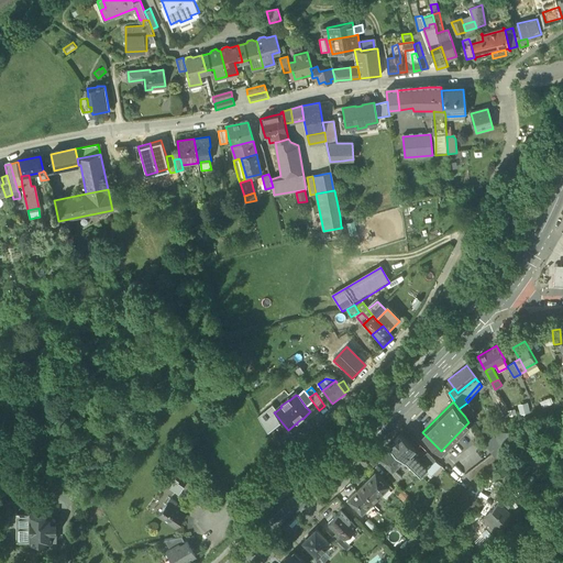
[(467,403),(460,408),(466,416),(474,410),(467,403)]
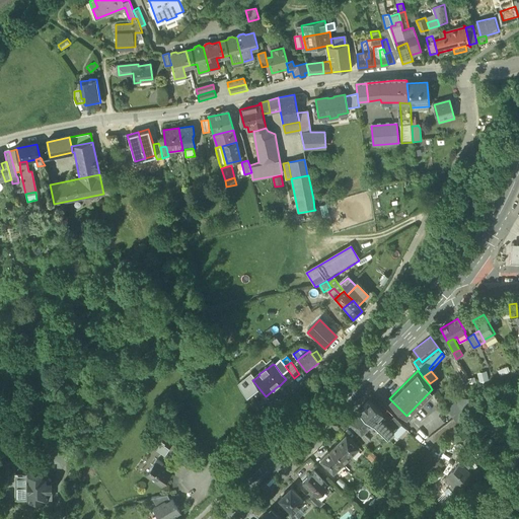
[(254,379),(251,374),(242,381),(246,386),(248,385),(255,394),(261,390),(252,380),(254,379)]
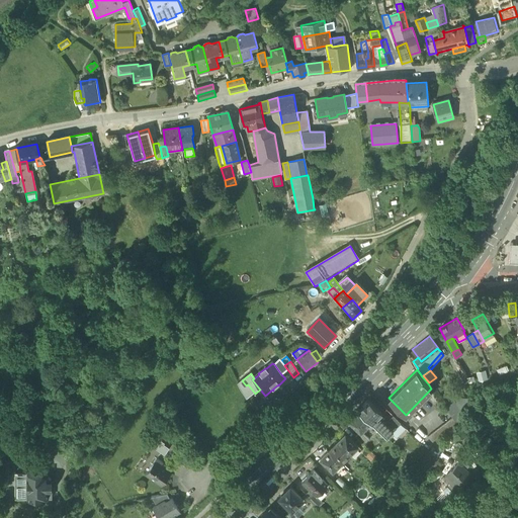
[(246,385),(242,380),(238,384),(240,390),(247,401),(255,394),(248,384),(246,385)]
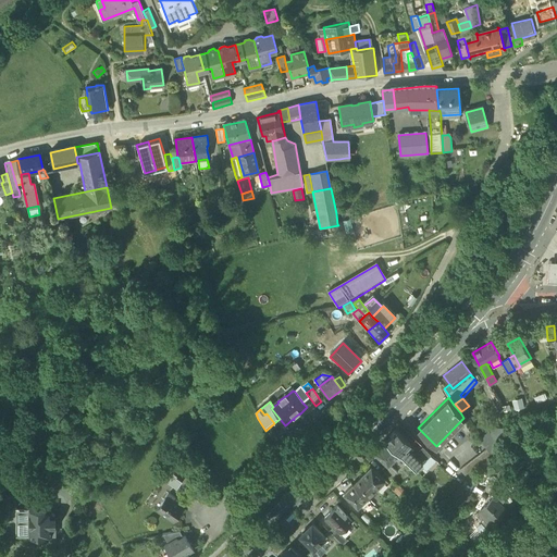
[(479,438),(486,448),(494,457),(514,442),(503,426),(492,425),(490,430),(479,438)]
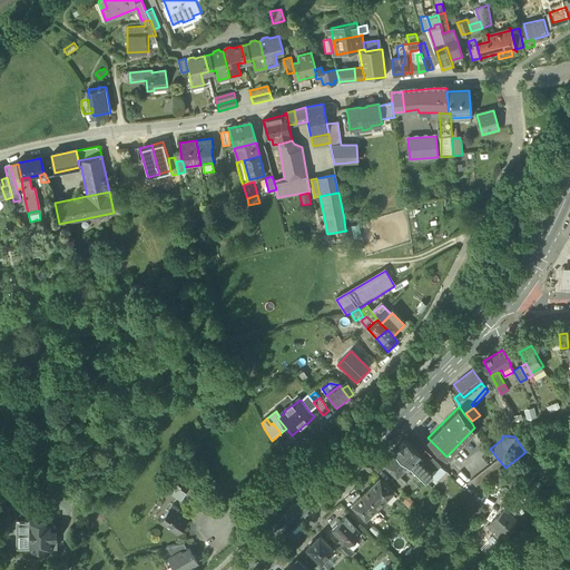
[(405,438),(394,449),(409,462),(426,480),(431,474),(433,473),(419,459),(416,461),(414,459),(421,452),(405,438)]
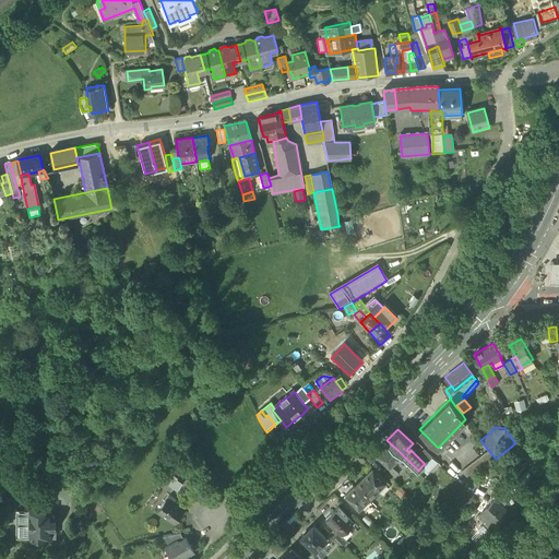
[(376,451),(380,456),(384,460),(389,464),(389,465),(390,464),(401,453),(387,440),(376,451)]
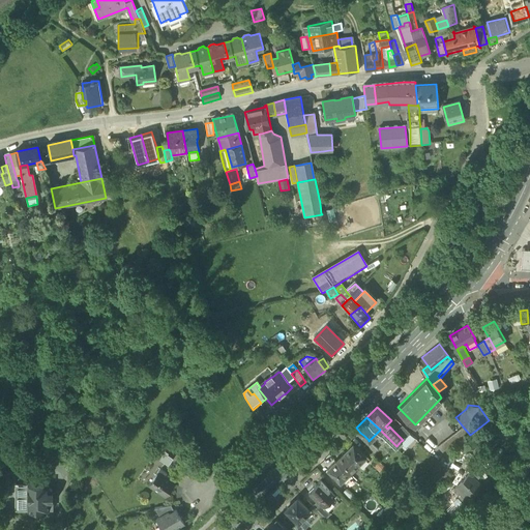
[(399,430),(406,437),(410,432),(403,424),(399,430)]
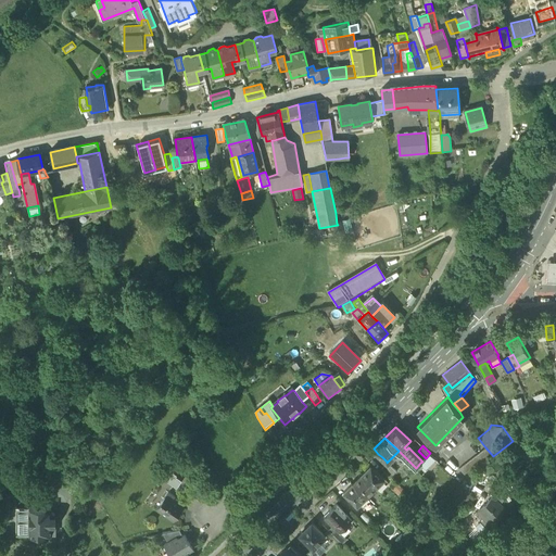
[(83,453),(76,451),(73,462),(80,463),(83,453)]
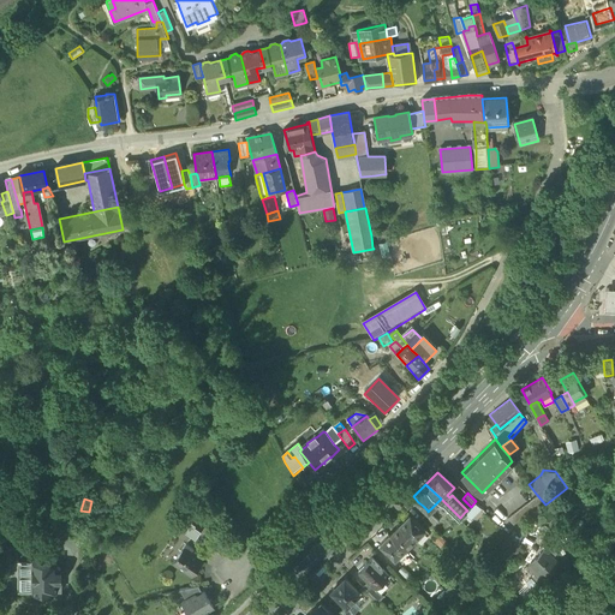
[(482,507),(476,501),(471,507),(467,511),(465,512),(471,518),(482,507)]
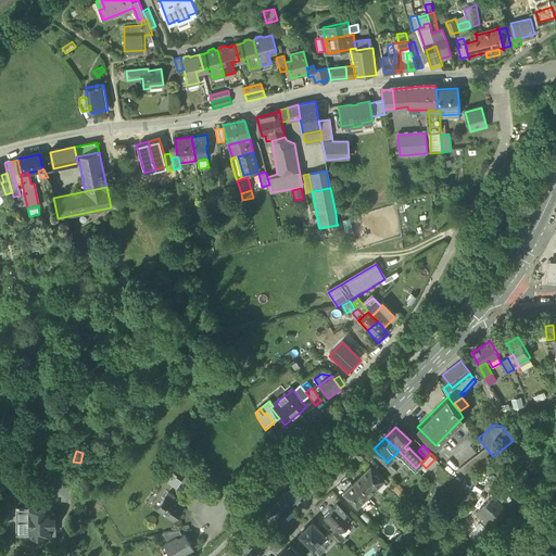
[(77,475),(80,463),(73,462),(71,472),(77,475)]
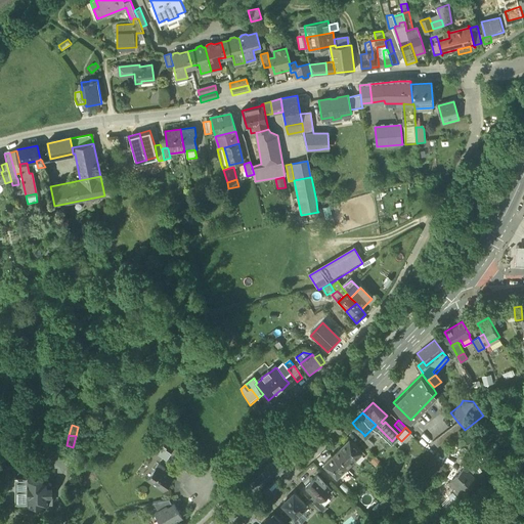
[(360,440),(368,448),(374,443),(365,435),(364,436),(364,435),(360,440)]
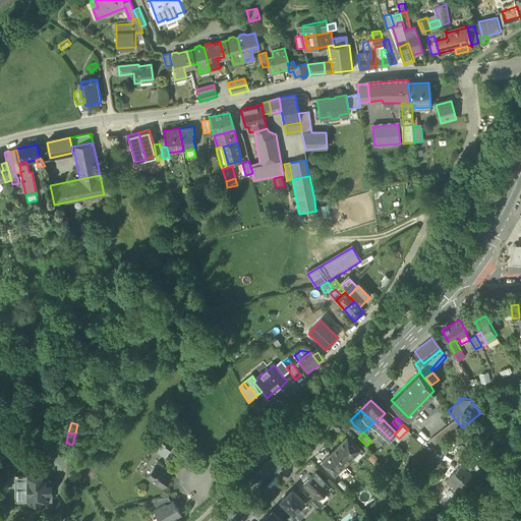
[(347,435),(339,444),(351,456),(360,448),(347,435)]
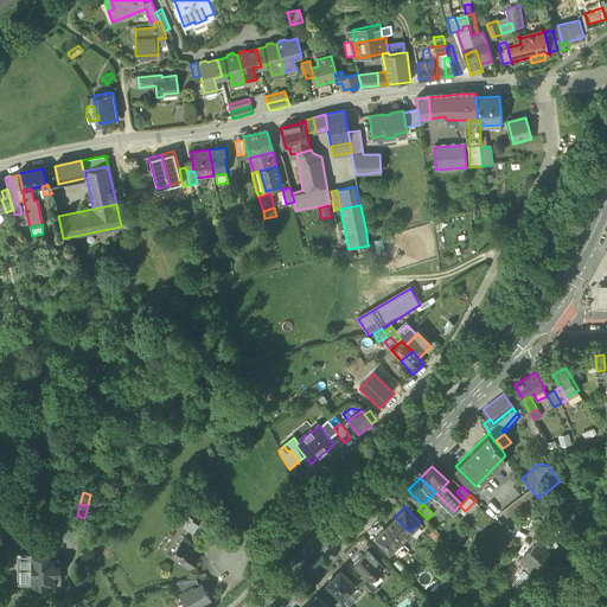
[(178,523),(186,529),(192,521),(192,519),(185,513),(178,523)]
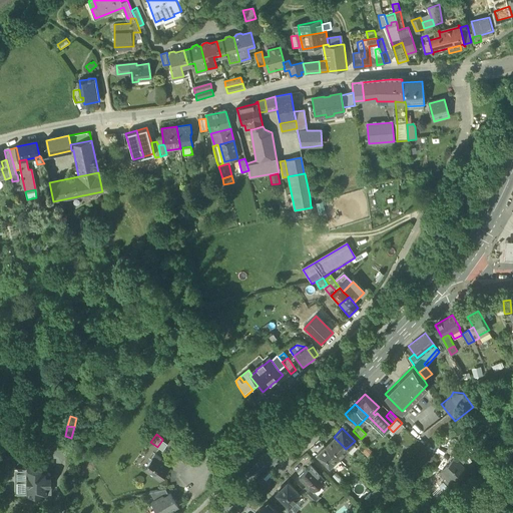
[(334,437),(326,445),(338,457),(346,449),(334,437)]
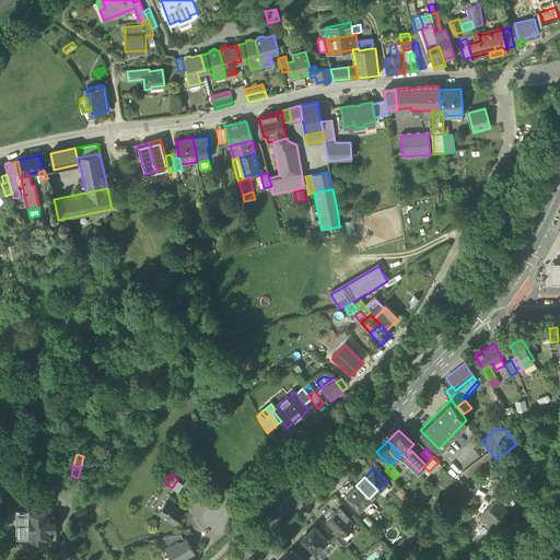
[(183,485),(177,480),(172,488),(177,492),(183,485)]
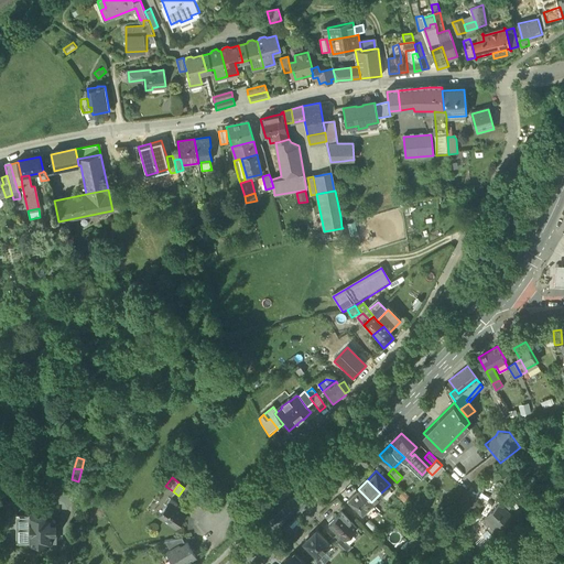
[(362,512),(371,502),(358,489),(348,498),(362,512)]
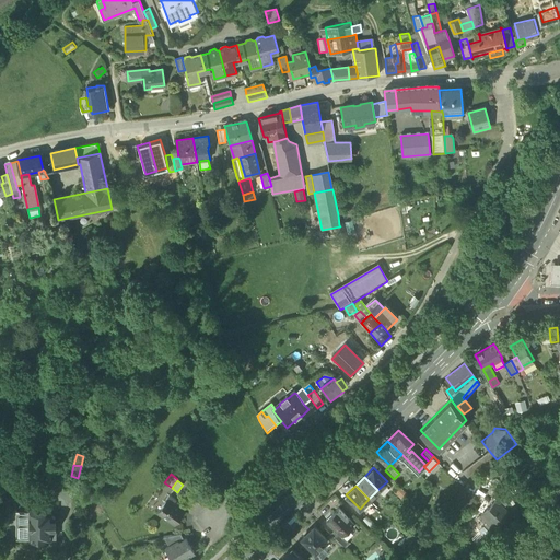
[(102,489),(93,493),(100,505),(108,501),(102,489)]
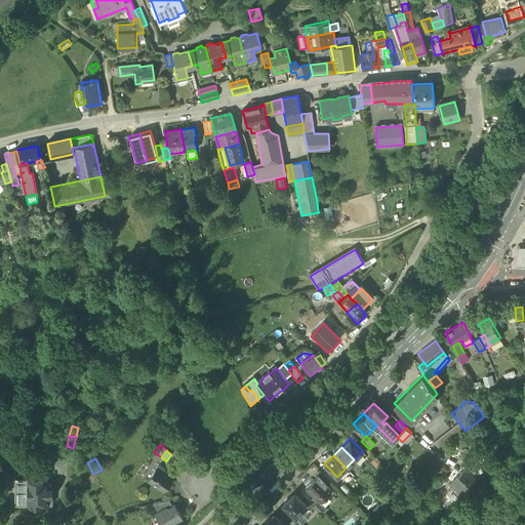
[(148,481),(163,492),(172,479),(166,475),(169,472),(159,465),(148,481)]
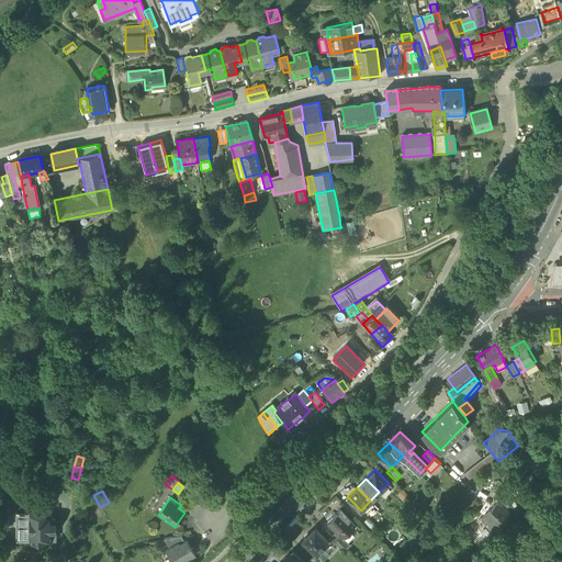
[(482,518),(490,526),(493,523),(498,528),(512,516),(497,502),(482,518)]
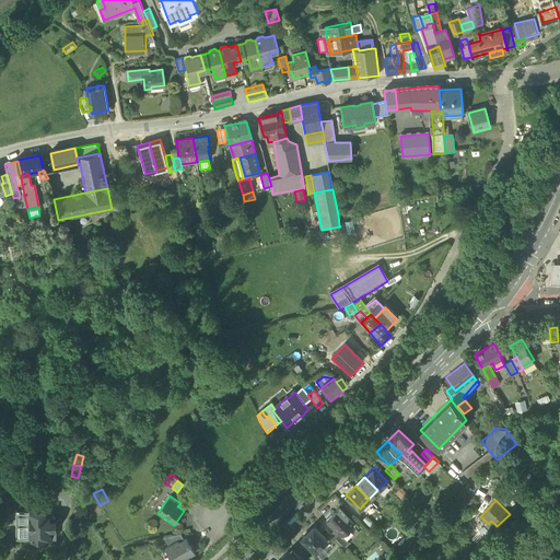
[(336,528),(342,535),(349,528),(354,523),(339,506),(326,520),(336,528)]
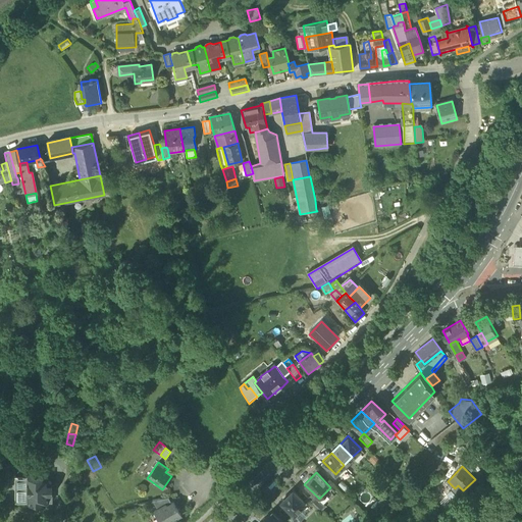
[(28,486),(28,476),(15,476),(15,485),(28,486)]
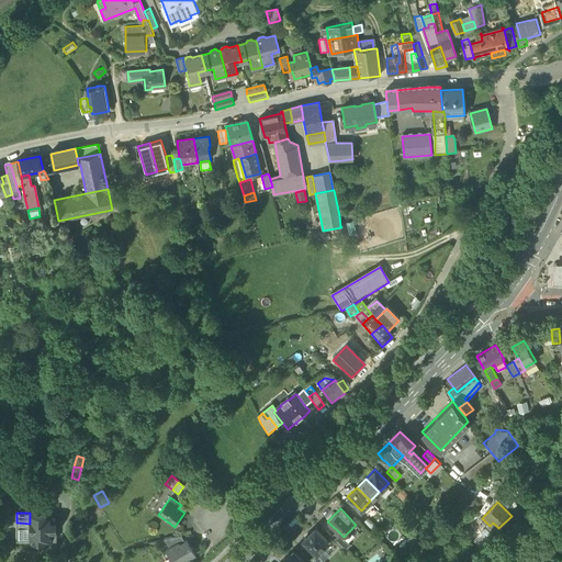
[(30,513),(30,524),(30,539),(32,539),(32,540),(33,542),(37,542),(41,540),(41,539),(52,539),(52,538),(52,531),(56,531),(56,518),(52,517),(52,513),(30,513)]
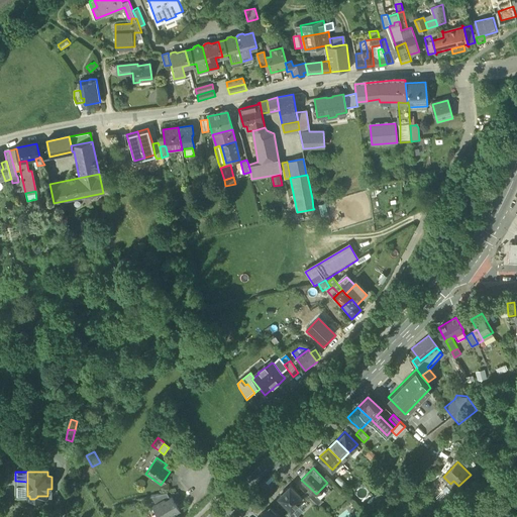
[(346,484),(338,476),(333,481),(341,488),(346,484)]
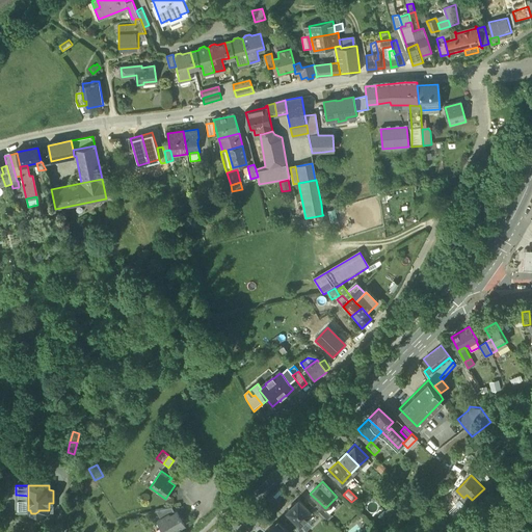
[(16,510),(28,510),(28,496),(16,495),(16,510)]
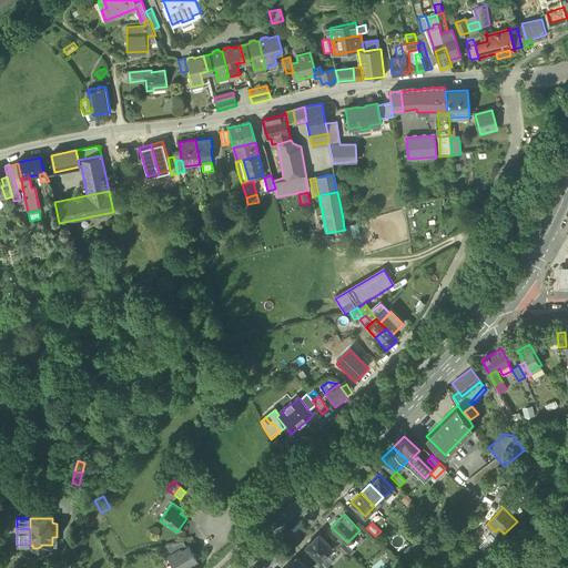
[(306,546),(320,559),(327,567),(333,560),(326,554),(333,547),(318,533),(306,546)]
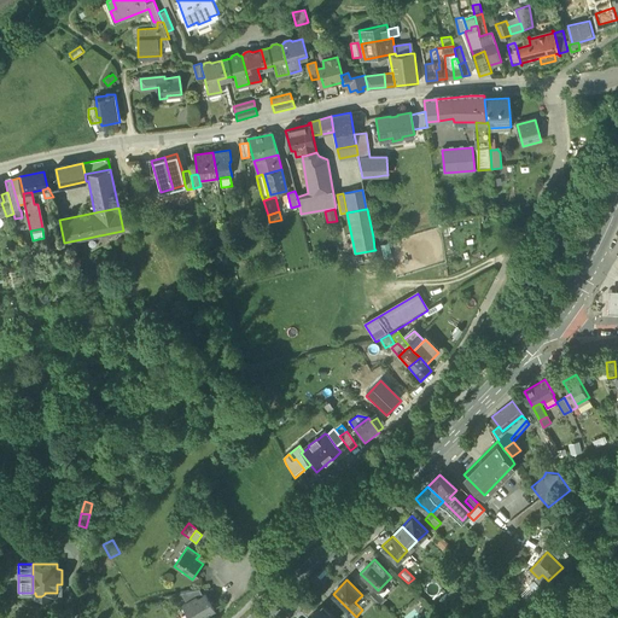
[(365,588),(380,604),(386,599),(384,596),(378,590),(371,583),(365,588)]
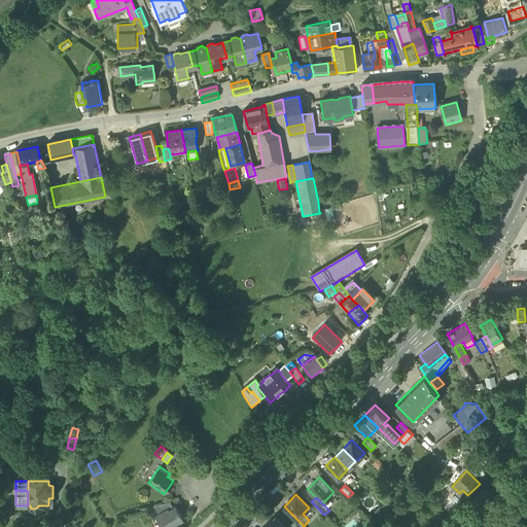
[(332,502),(328,497),(322,503),(327,508),(332,502)]
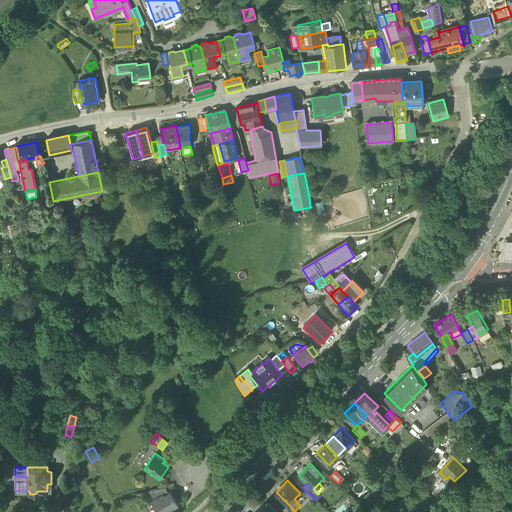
[(377,497),(383,493),(376,486),(371,491),(375,496),(377,497)]
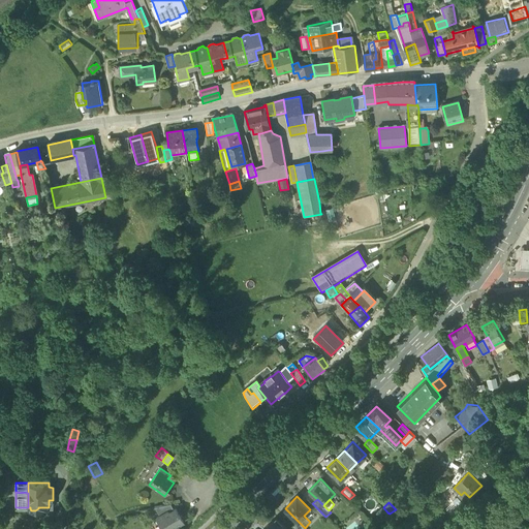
[(154,507),(160,517),(167,512),(170,512),(174,510),(170,504),(154,507)]
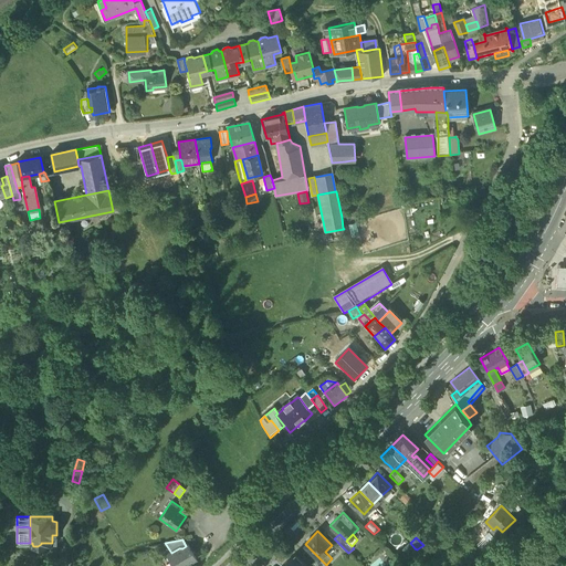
[(409,554),(415,548),(410,543),(409,542),(402,548),(409,554)]
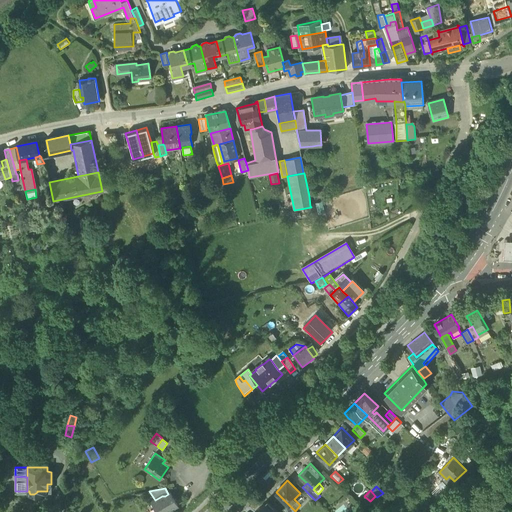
[(152,502),(157,511),(167,511),(177,506),(170,493),(168,494),(165,496),(162,496),(155,500),(152,502)]
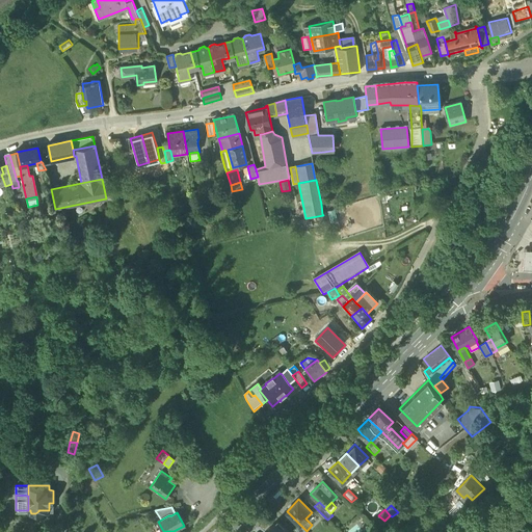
[(265,531),(289,531),(277,520),(265,531)]
